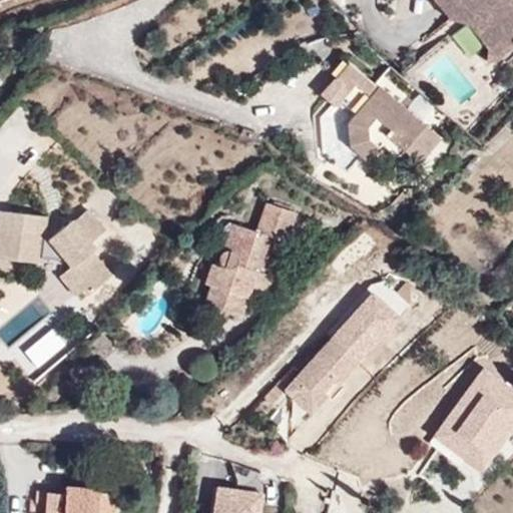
[(512,50),(512,0),(436,0),(449,20),(458,16),(491,64),(512,50)]
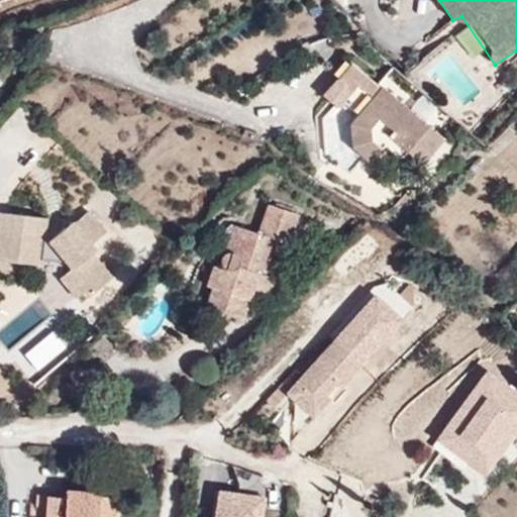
[(442,130),(345,57),(331,75),(347,86),(350,83),(364,94),(349,109),(343,120),(349,149),(354,153),(365,160),(375,151),(380,142),(371,135),(374,130),(418,162),(442,130)]
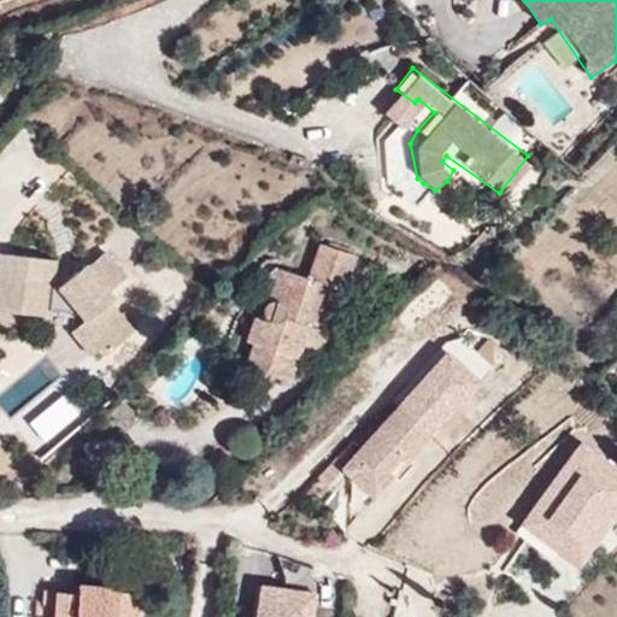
[(0,254),(0,310),(48,316),(50,309),(74,312),(83,323),(69,333),(89,356),(101,350),(105,354),(134,333),(109,303),(115,299),(107,291),(127,277),(105,253),(53,287),(50,287),(53,262),(0,254)]
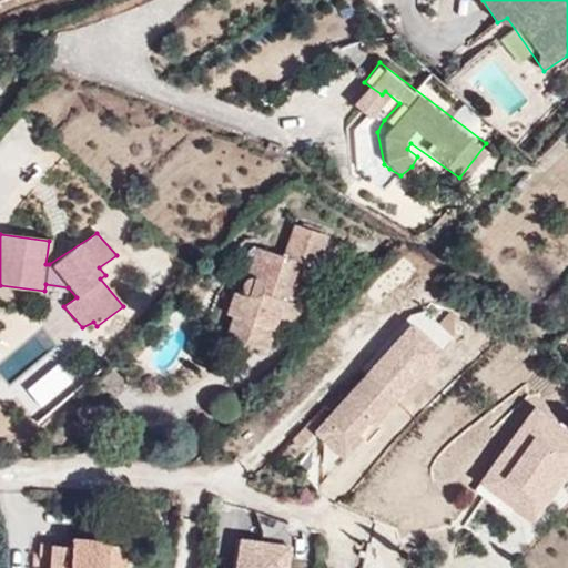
[(292,331),(312,275),(318,277),(330,244),(295,233),(286,261),(266,254),(255,283),(246,290),(245,300),(249,303),(237,300),(230,323),(235,326),(229,348),(269,362),(281,328),(292,331)]
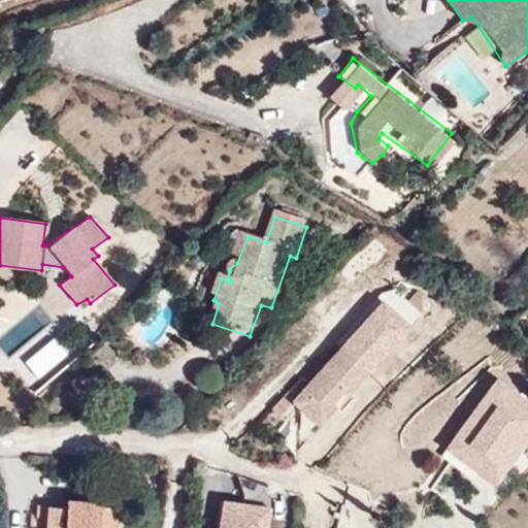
[(343,408),(365,384),(338,359),(317,384),(338,404),(343,408)]
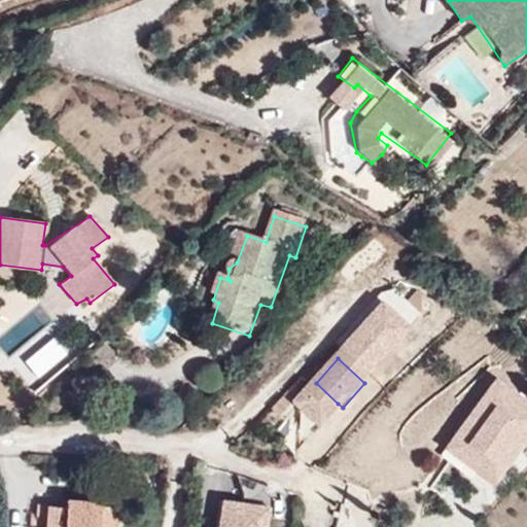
[(327,414),(338,403),(316,383),(289,411),(317,435),(331,419),(327,414)]
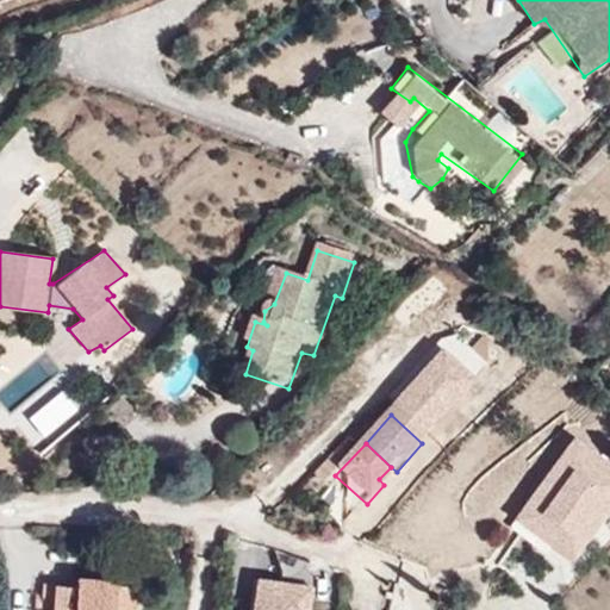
[(579,539),(609,504),(609,461),(601,453),(579,478),(586,485),(556,517),(553,515),(533,537),(556,558),(546,571),(564,583),(592,548),(579,539)]
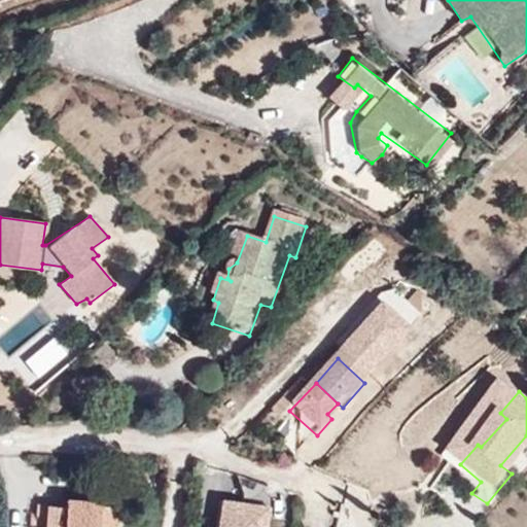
[(114,526),(115,521),(96,518),(98,512),(61,506),(60,514),(58,526),(114,526)]
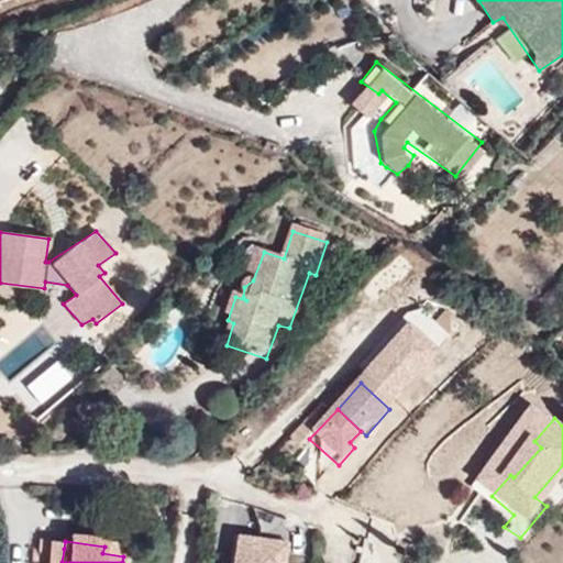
[(62,562),(64,549),(31,544),(28,562),(34,562),(62,562)]
